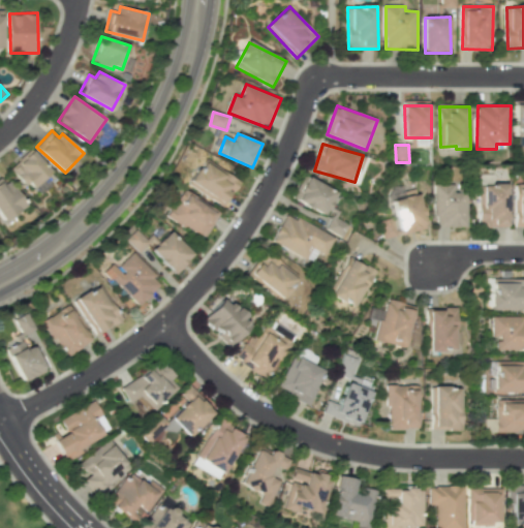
[(11,169),(33,150),(53,172),(34,188),(28,182),(25,185),(11,169)]
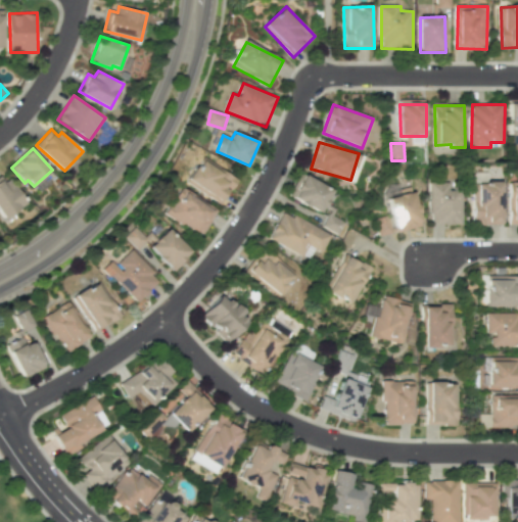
[(204,156),(239,180),(222,205),(188,182),(204,156)]
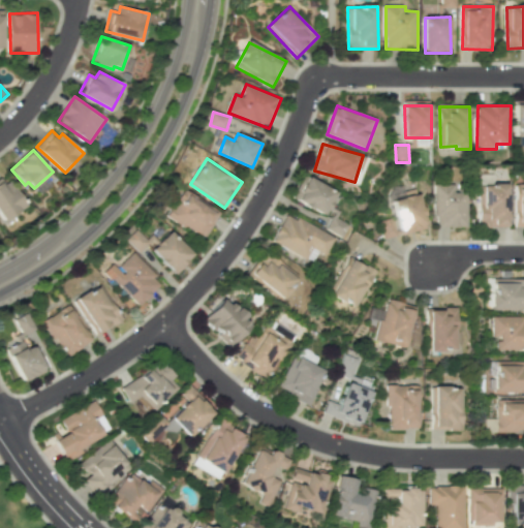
[(338,192),(306,176),(294,198),(326,215),(338,192)]
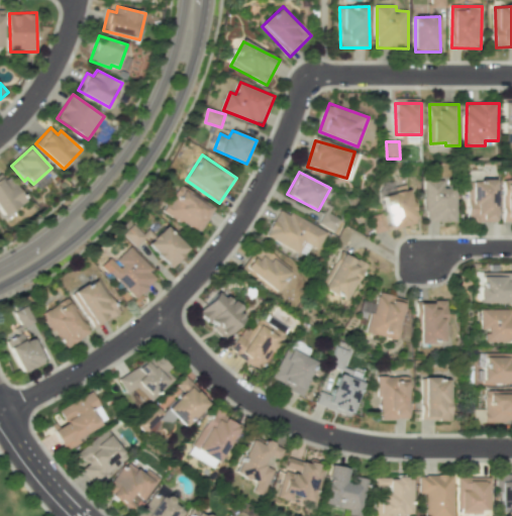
[(0,208),(0,175),(2,174),(7,180),(10,178),(26,201),(5,216),(0,208)]
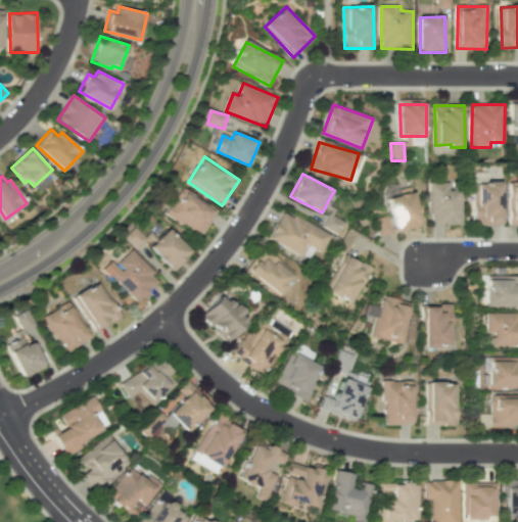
[(431,182),(450,183),(450,191),(455,191),(455,187),(463,187),(463,224),(433,224),(433,215),(430,215),(431,182)]
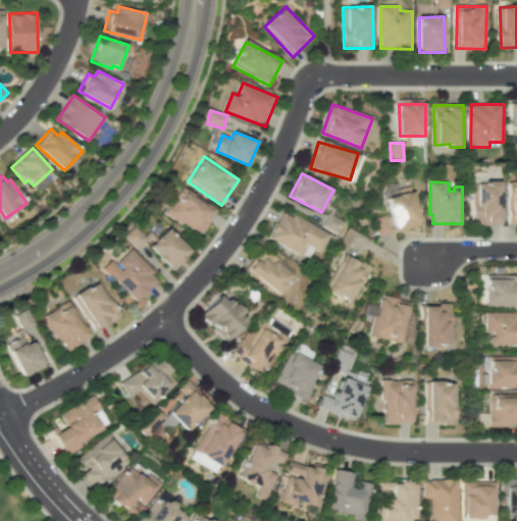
[(473,184),(486,184),(486,181),(504,181),(504,224),(473,224),(473,184)]
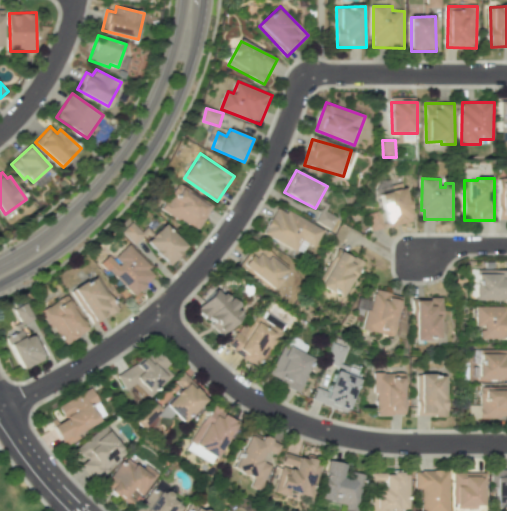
[(179,182),(215,206),(199,231),(180,218),(178,220),(161,209),(179,182)]
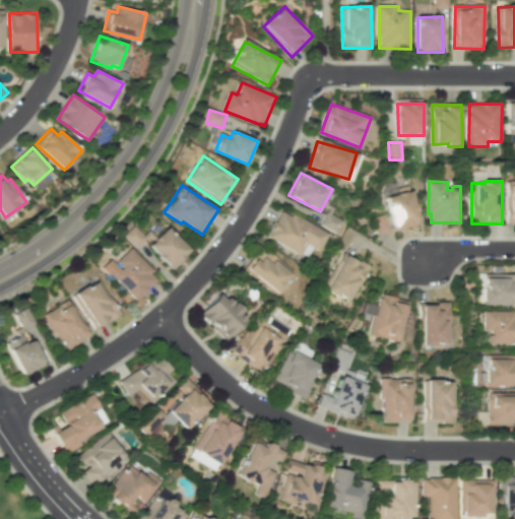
[(410,192),(420,224),(395,231),(386,198),(410,192)]
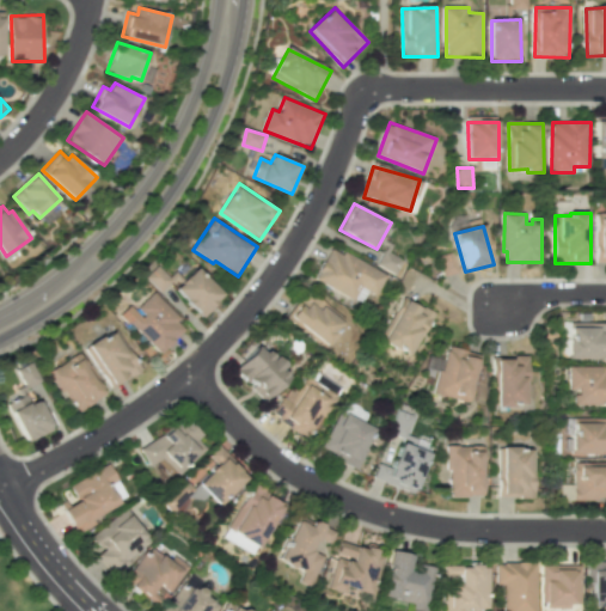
[(332,249),(317,282),(363,303),(369,293),(378,297),(389,274),(332,249)]
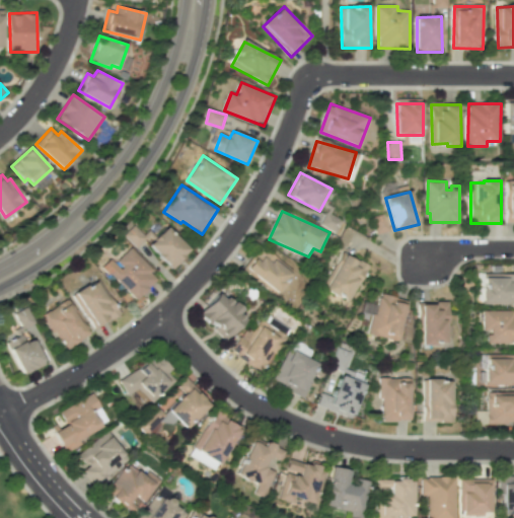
[(372,217),(386,214),(390,231),(377,234),(372,217)]
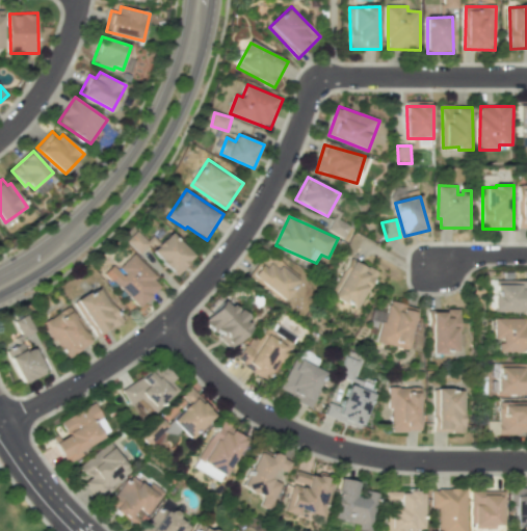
[(126,237),(140,255),(151,245),(137,228),(126,237)]
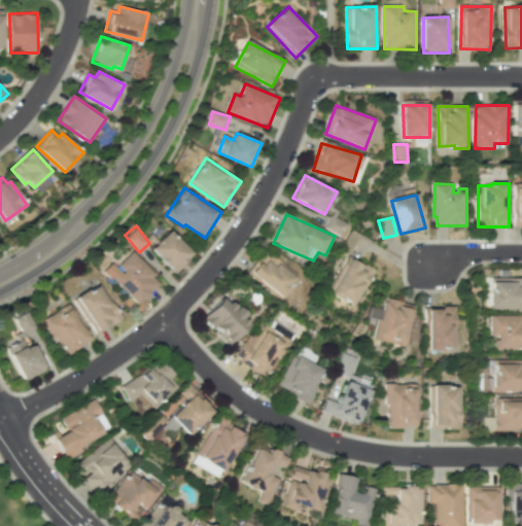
[(194,254),(170,231),(151,249),(176,273),(194,254)]
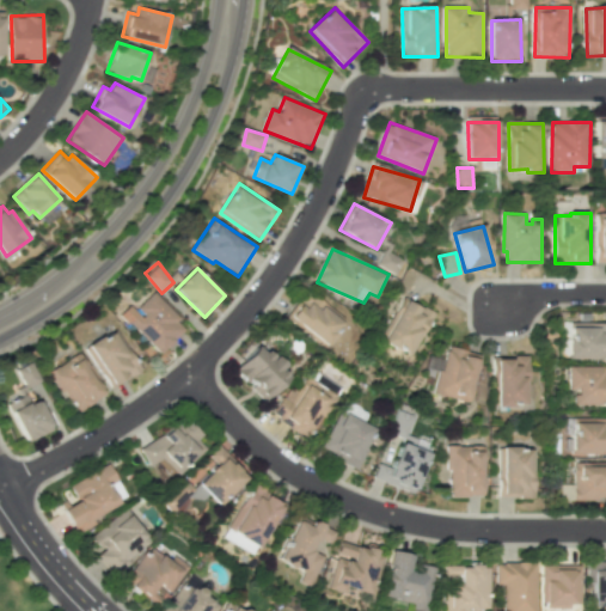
[(291,321),(325,348),(347,321),(310,291),(303,299),(305,301),(291,321)]
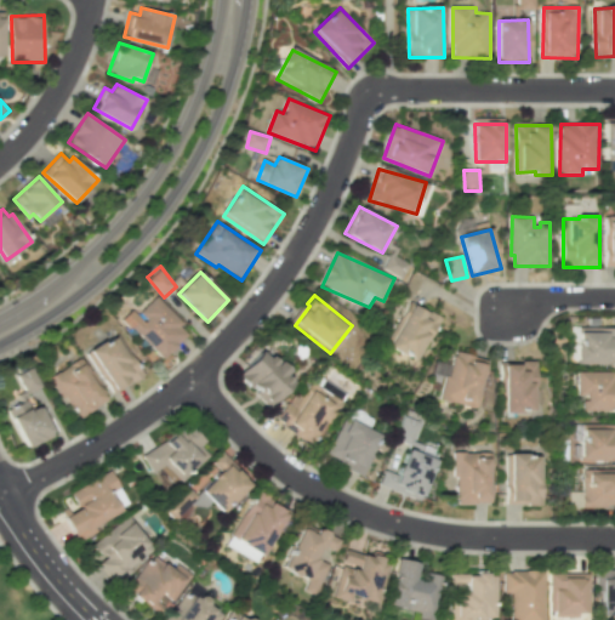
[(134,310),(124,320),(165,360),(193,333),(157,299),(140,316),(134,310)]
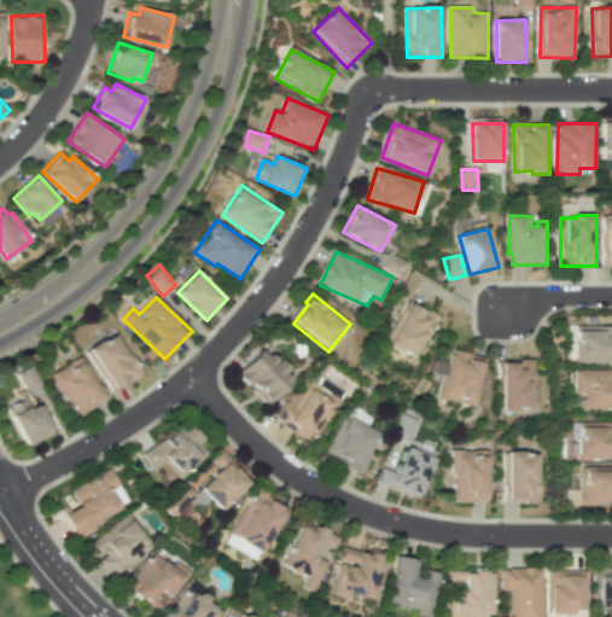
[(408,300),(439,318),(417,360),(385,342),(408,300)]
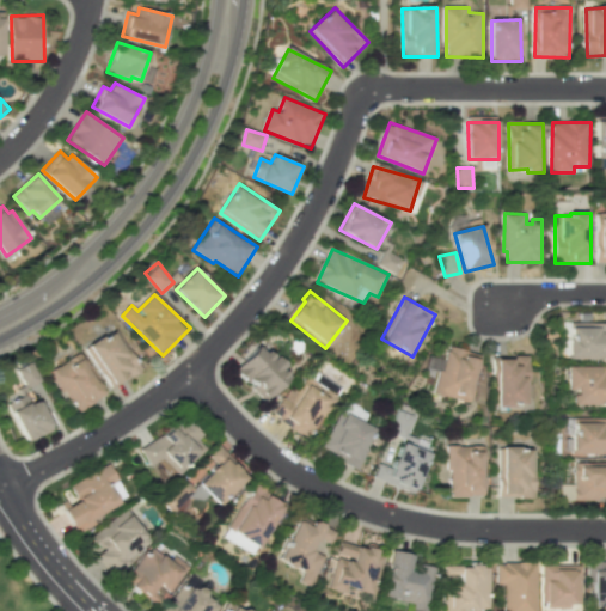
[(570,323),(605,323),(605,358),(570,358),(570,323)]
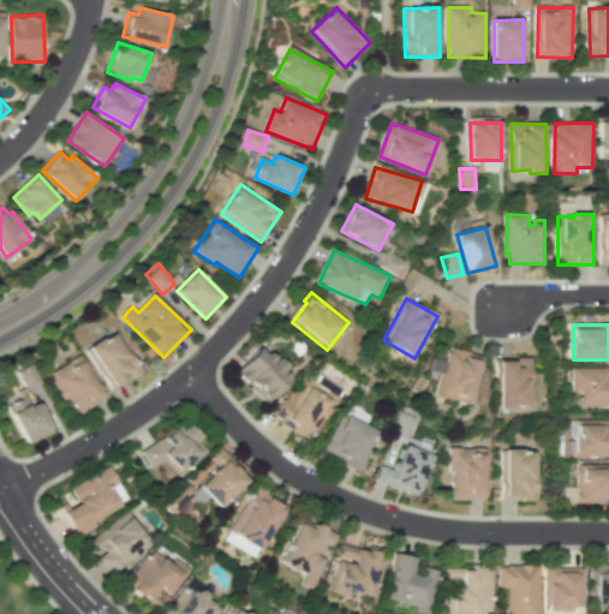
[(88,350),(114,391),(144,373),(118,331),(88,350)]
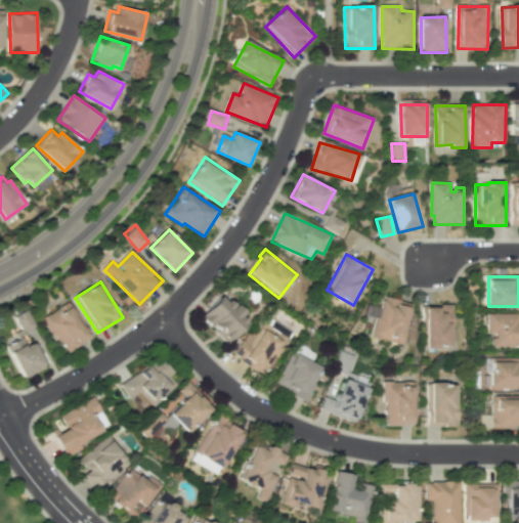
[(413,304),(402,344),(373,336),(384,296),(413,304)]
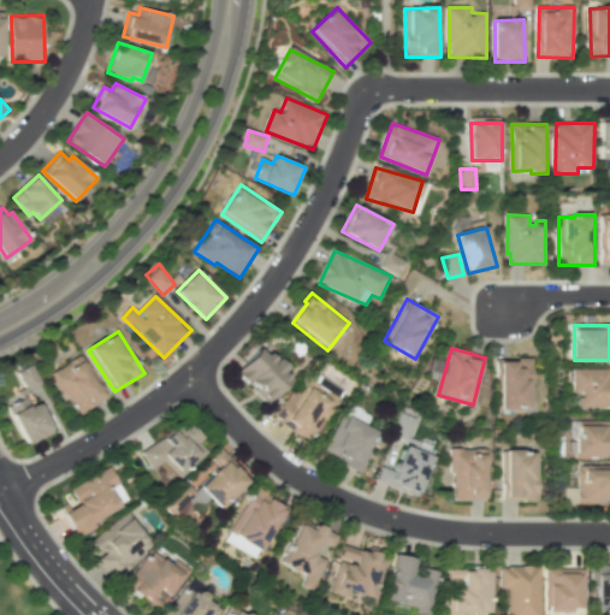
[(260,349),(238,372),(271,403),(294,379),(284,371),(288,367),(279,359),(277,360),(270,353),(267,355),(260,349)]
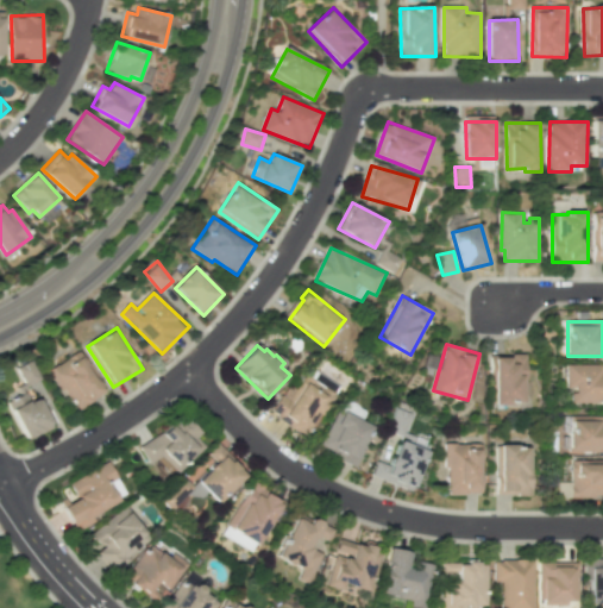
[(108,393),(81,351),(51,370),(79,412),(108,393)]
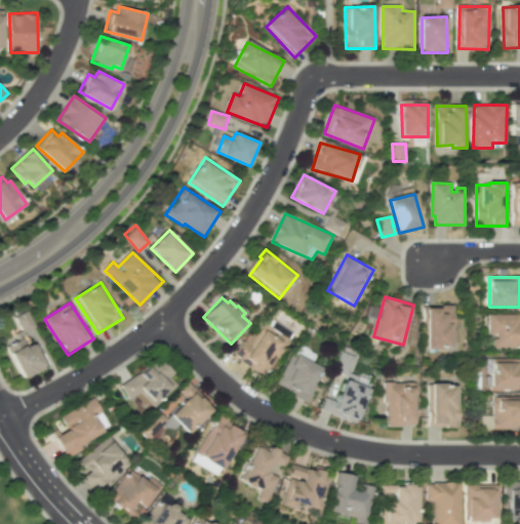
[(427,348),(455,348),(454,307),(427,307),(427,348)]
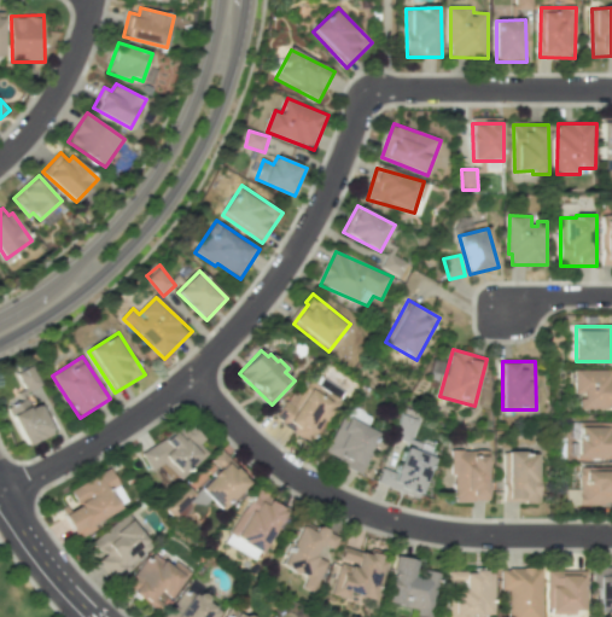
[(42,385),(35,367),(21,373),(28,391),(42,385)]
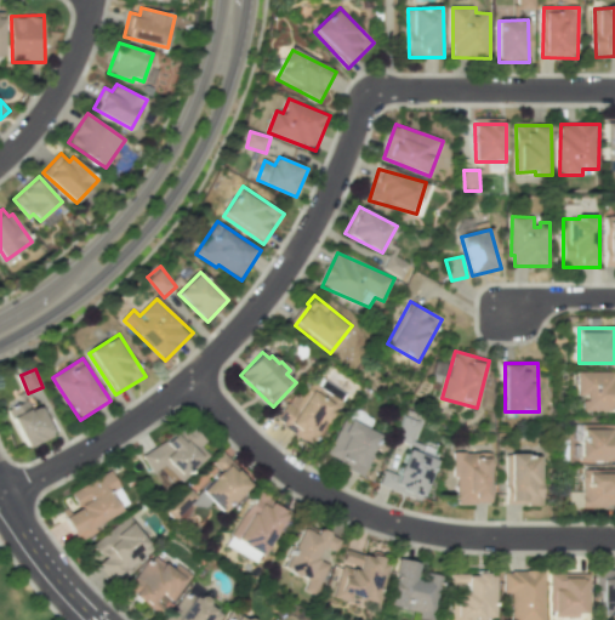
[(580,373),(614,373),(614,411),(585,413),(584,400),(588,400),(588,394),(581,394),(580,373)]
